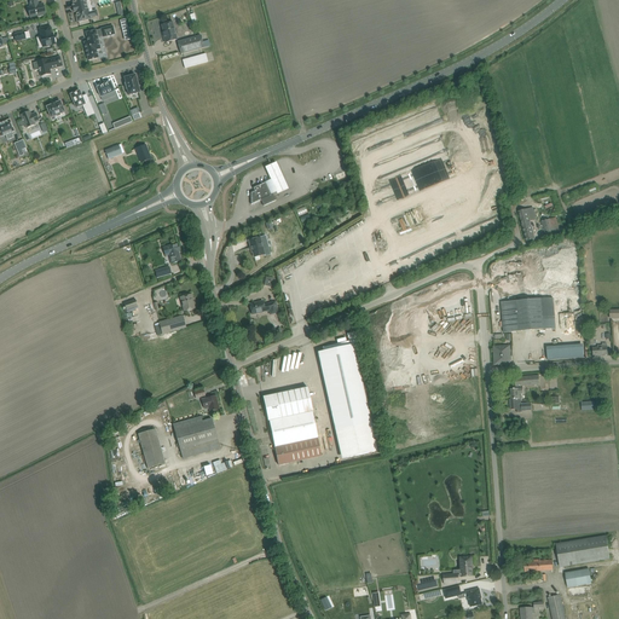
[(28,7),(30,17),(30,18),(38,16),(39,17),(42,16),(42,15),(46,13),(42,4),(38,5),(36,0),(28,0),(30,7),(28,7)]
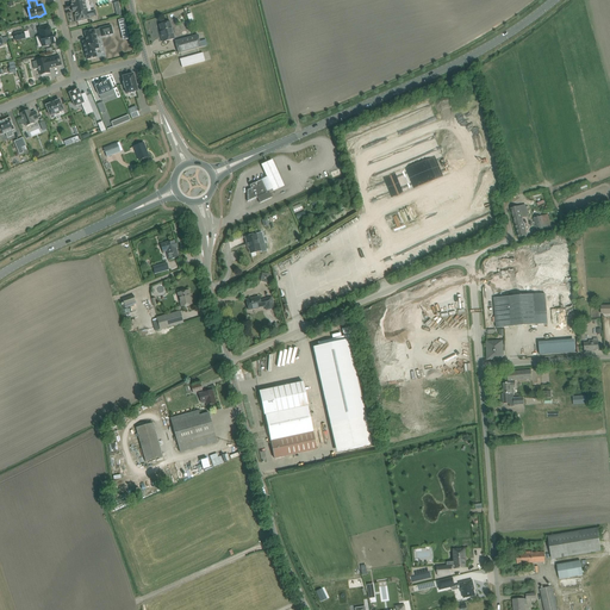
[(70,0),(73,6),(72,6),(73,12),(74,12),(76,22),(88,19),(88,18),(97,17),(95,11),(91,11),(87,0),(70,0)]
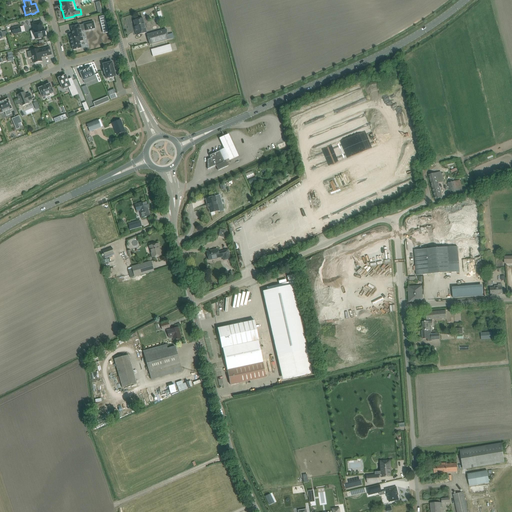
[(136,30),(135,30),(136,36),(146,33),(142,18),(133,21),(136,30)]
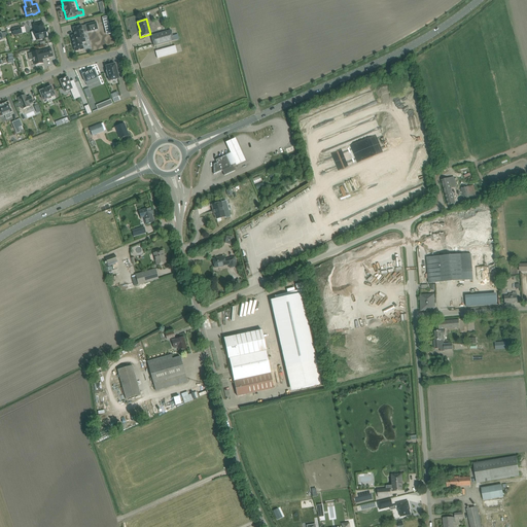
[(82,43),(85,42),(83,32),(88,31),(88,32),(98,30),(96,22),(85,25),(85,26),(81,27),(81,26),(73,28),(74,35),(71,36),(75,51),(83,49),(82,43)]
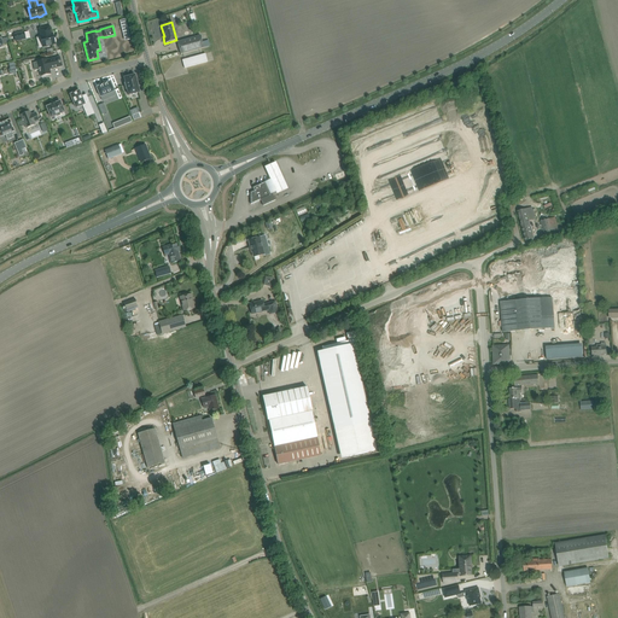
[(52,34),(50,27),(39,29),(40,36),(40,38),(38,38),(38,39),(38,42),(39,44),(41,42),(42,47),(56,45),(54,42),(56,42),(56,41),(56,40),(54,39),(53,33),(52,34)]
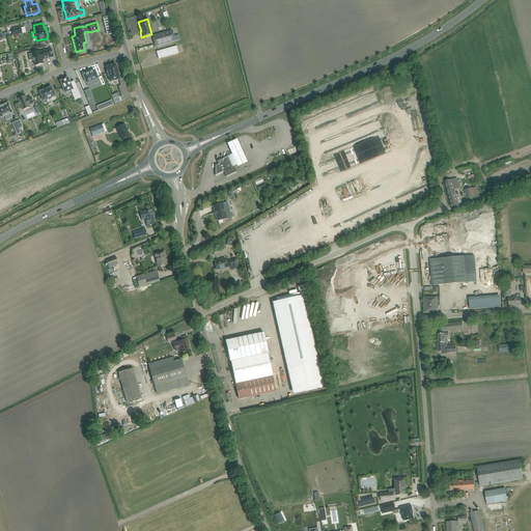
[(176,36),(174,36),(172,30),(152,35),(156,47),(175,42),(175,39),(177,39),(176,36)]
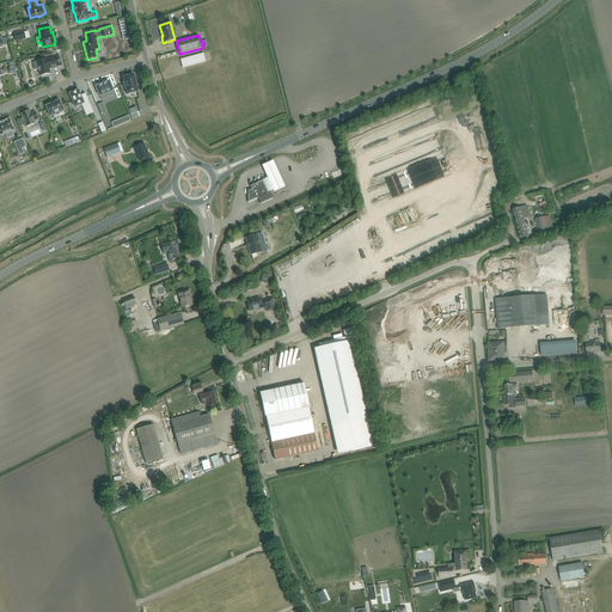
[(203,54),(181,60),(183,67),(206,61),(203,54)]
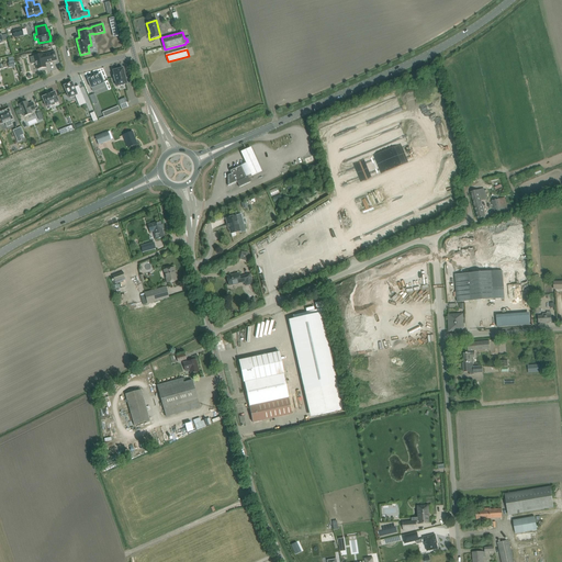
[(34,56),(30,57),(32,65),(35,64),(37,69),(38,69),(38,70),(42,69),(42,68),(46,67),(45,63),(56,60),(54,52),(43,55),(43,54),(34,56)]
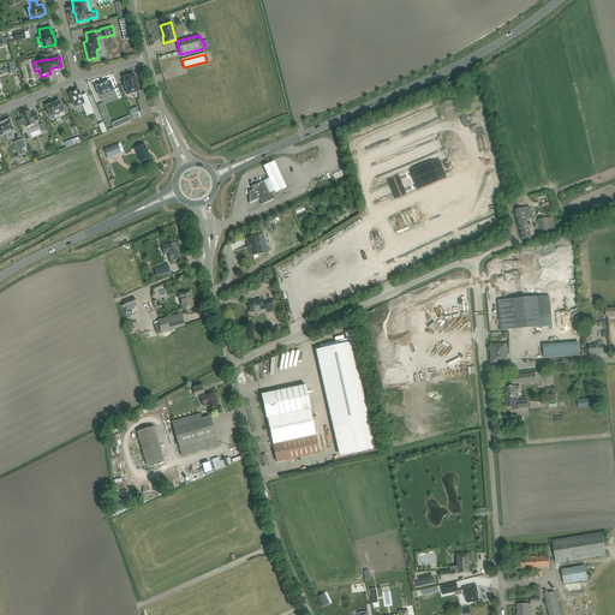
[(127,95),(138,93),(137,85),(137,84),(136,82),(133,75),(123,77),(125,83),(124,83),(125,89),(126,89),(127,95)]
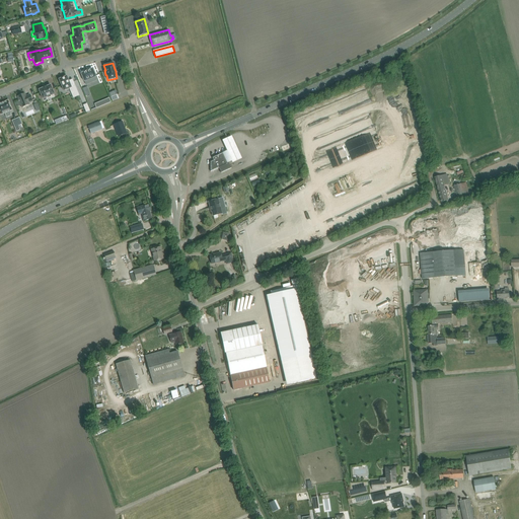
[(84,81),(90,79),(91,82),(96,80),(95,77),(92,69),(81,74),(84,81)]
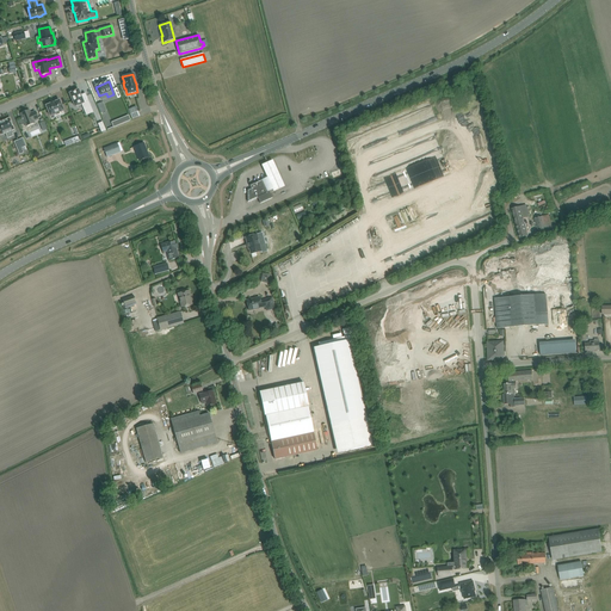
[(75,106),(81,104),(86,116),(93,112),(86,96),(81,98),(78,90),(69,93),(75,106)]
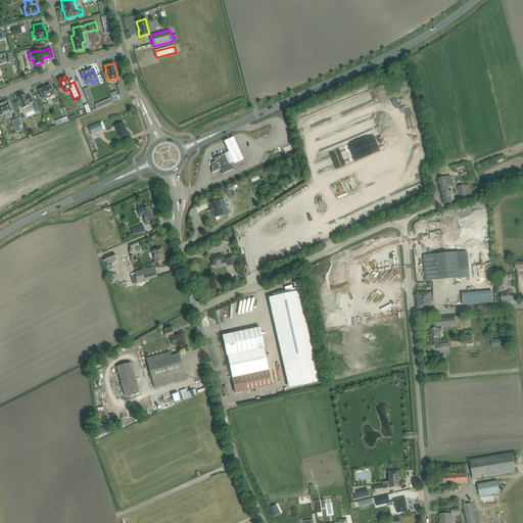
[(43,89),(44,89),(39,91),(43,99),(54,95),(51,86),(46,88),(46,87),(43,89)]
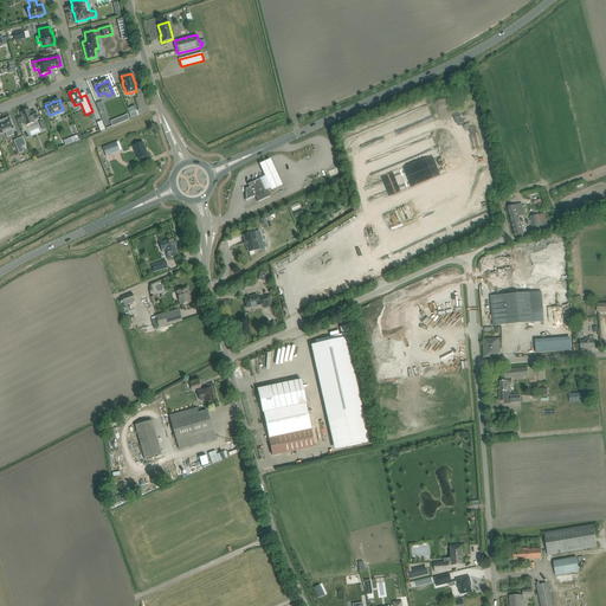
[(139,115),(135,105),(127,109),(131,118),(139,115)]
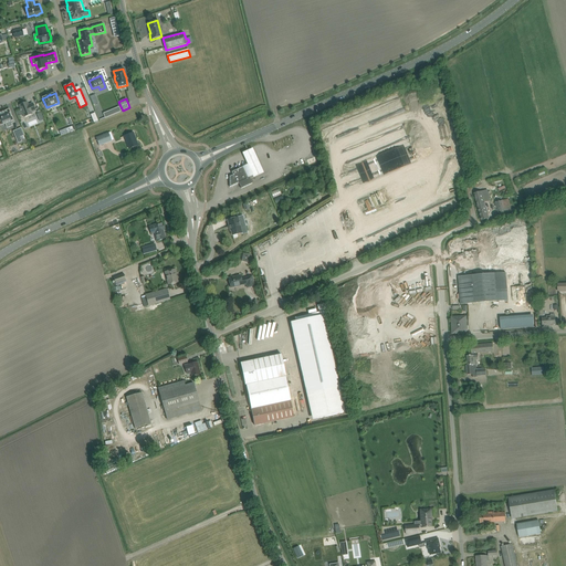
[(19,105),(24,117),(32,114),(31,113),(35,111),(32,104),(28,105),(27,102),(19,105)]
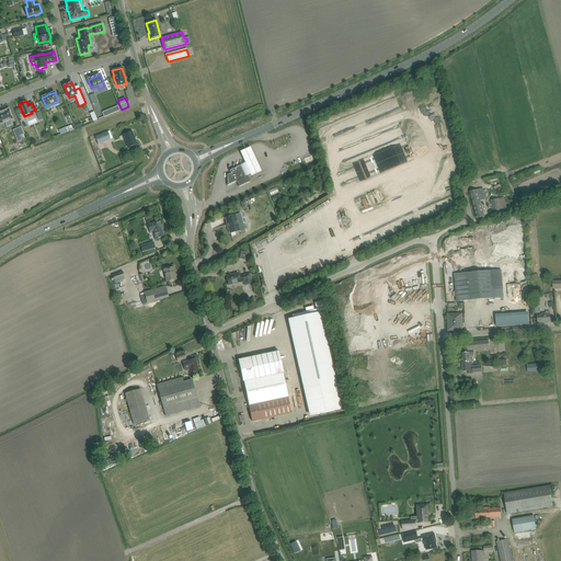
[(7,127),(12,125),(11,119),(13,118),(9,109),(0,112),(0,123),(0,124),(4,123),(7,127)]
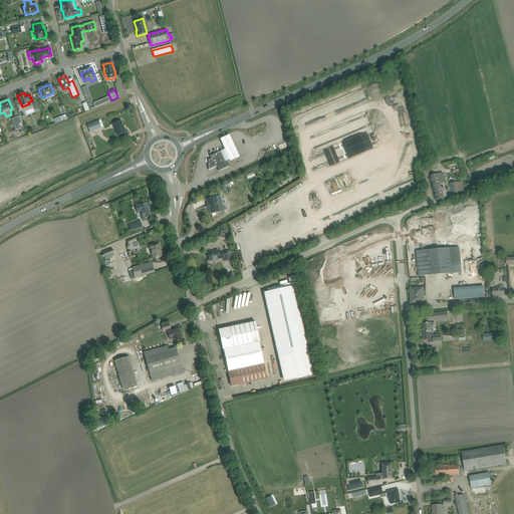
[(60,116),(53,119),(55,123),(62,120),(66,118),(68,117),(67,114),(65,114),(60,116)]
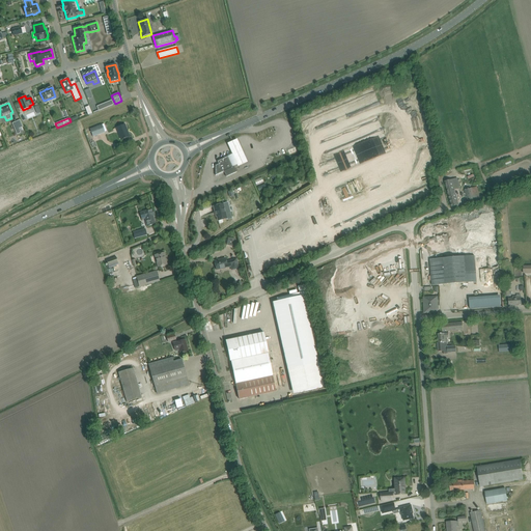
[(93,137),(103,133),(105,133),(102,124),(90,129),(93,137)]
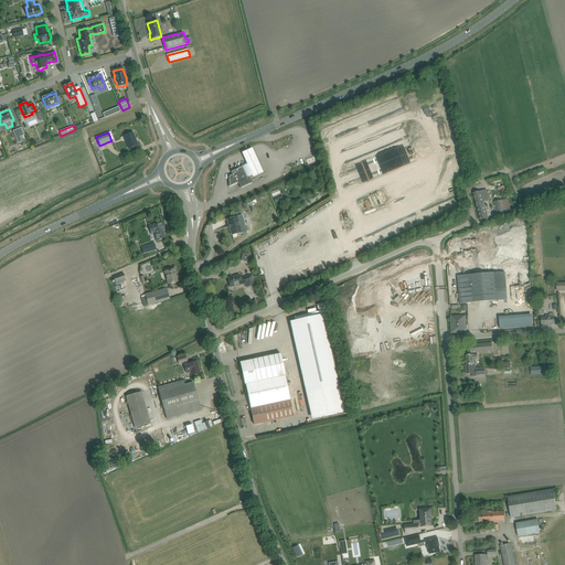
[(132,132),(124,136),(128,149),(138,145),(138,144),(137,145),(135,139),(136,138),(132,132)]
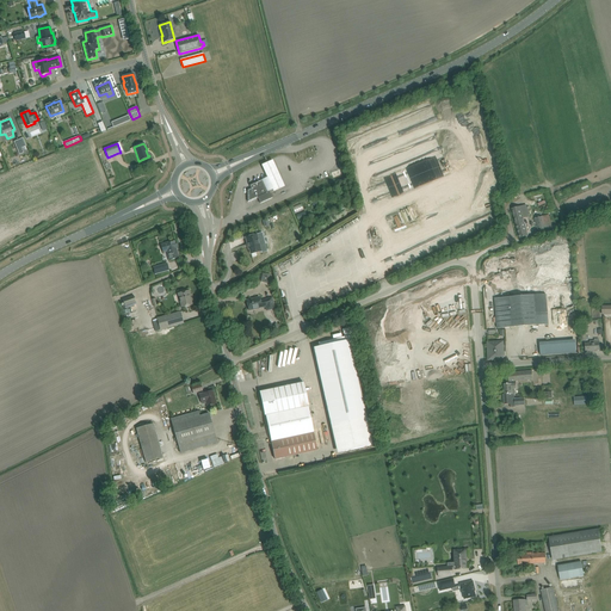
[(272,160),(261,165),(263,170),(267,178),(263,179),(269,191),(272,190),(273,192),(284,186),(275,165),(272,160)]
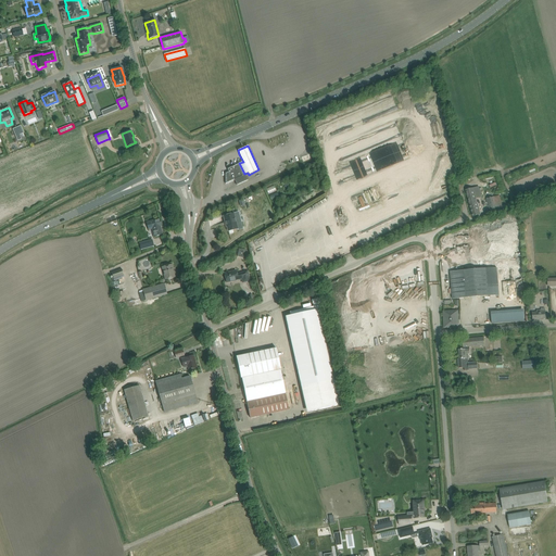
[(411,166),(408,164),(405,168),(408,172),(416,164),(414,162),(411,166)]
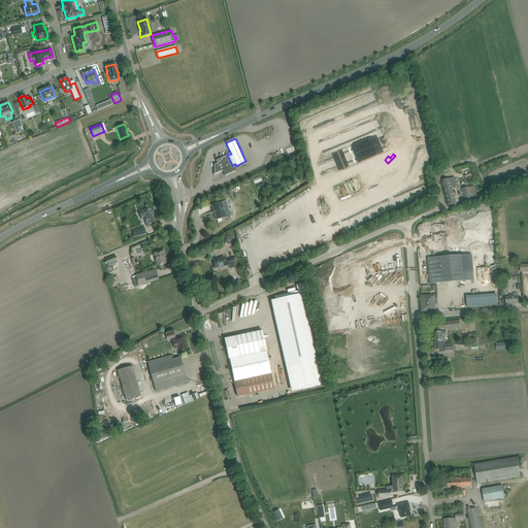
[(232,166),(227,156),(221,159),(221,158),(216,161),(218,163),(213,165),(215,174),(223,171),(224,173),(225,176),(235,171),(234,168),(233,166),(232,166)]
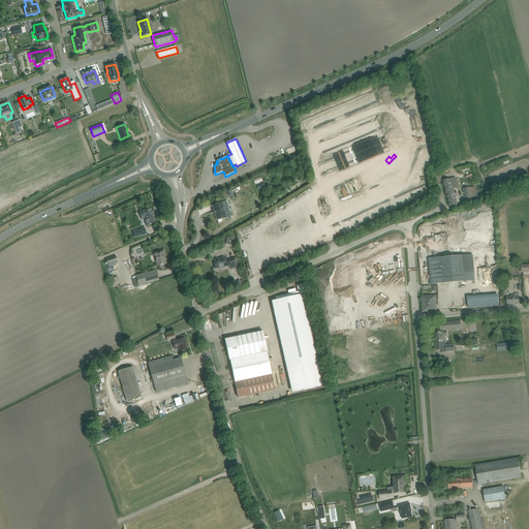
[(400,180),(406,177),(402,169),(389,177),(391,182),(394,181),(396,185),(401,183),(400,180)]
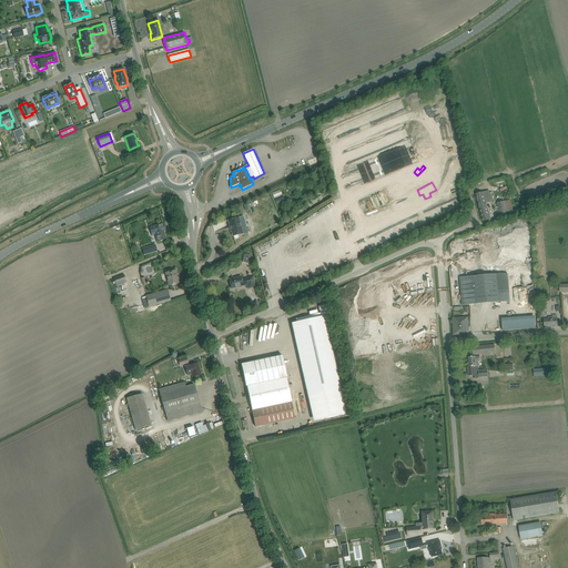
[(489,191),(476,194),(484,222),(490,220),(486,203),(492,201),(489,191)]
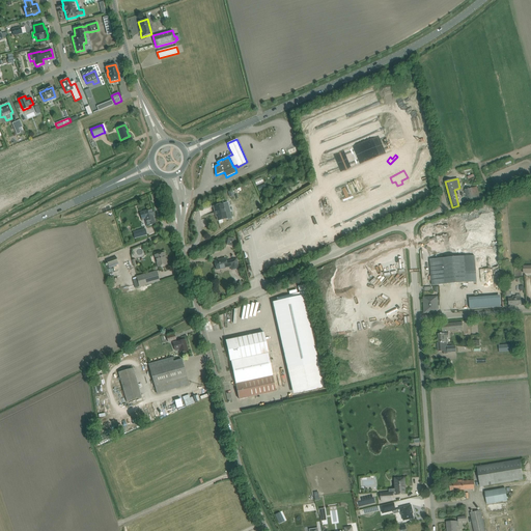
[(477,187),(465,190),(468,202),(480,199),(477,187)]
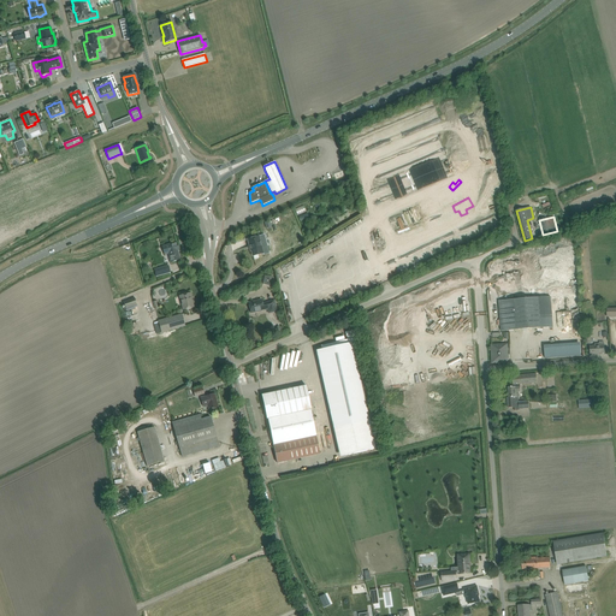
[(259,237),(248,240),(249,247),(250,247),(250,248),(253,256),(264,254),(261,247),(262,247),(267,246),(265,236),(259,237)]
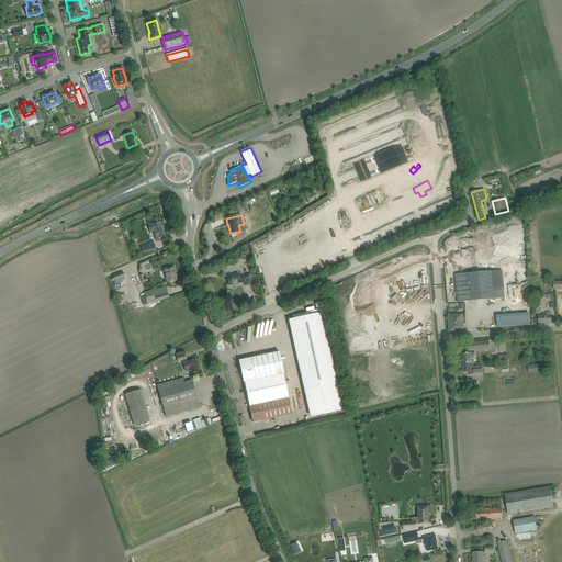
[(156,223),(148,225),(150,233),(153,232),(155,239),(159,238),(165,237),(161,227),(163,226),(161,221),(156,223)]
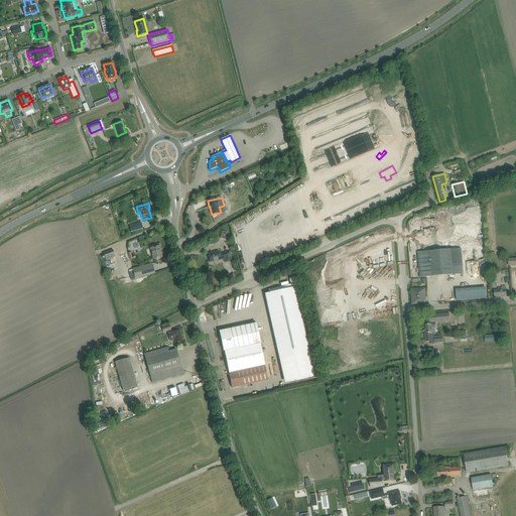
[(344,218),(346,225),(352,222),(351,220),(354,219),(352,213),(349,214),(350,216),(344,218)]
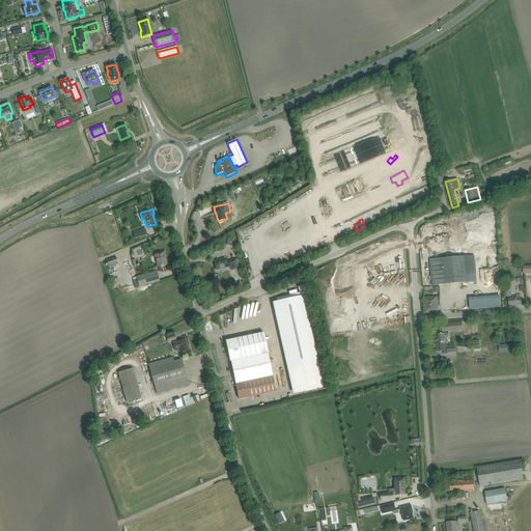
[(135,239),(146,234),(145,229),(133,232),(135,239)]
